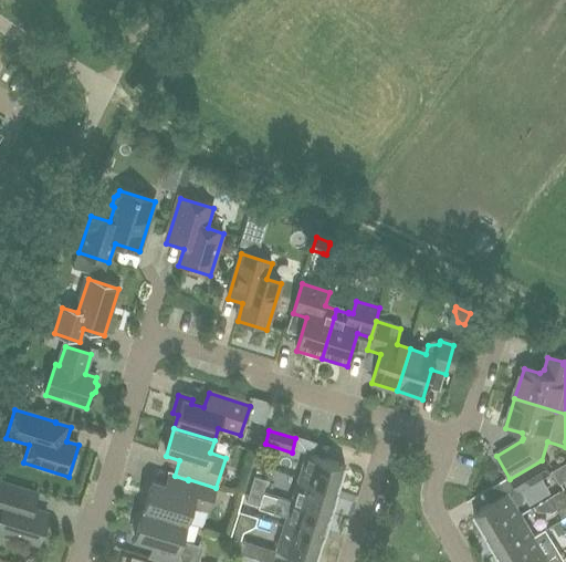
[(299,480),(337,492),(345,468),(306,456),(299,480)]
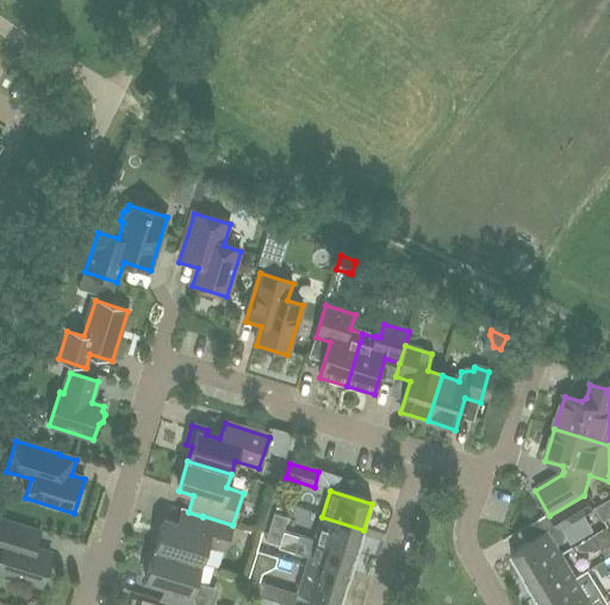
[(524,579),(562,556),(556,548),(564,543),(565,538),(560,531),(593,512),(584,496),(549,516),(556,528),(520,550),(510,555),(524,579)]
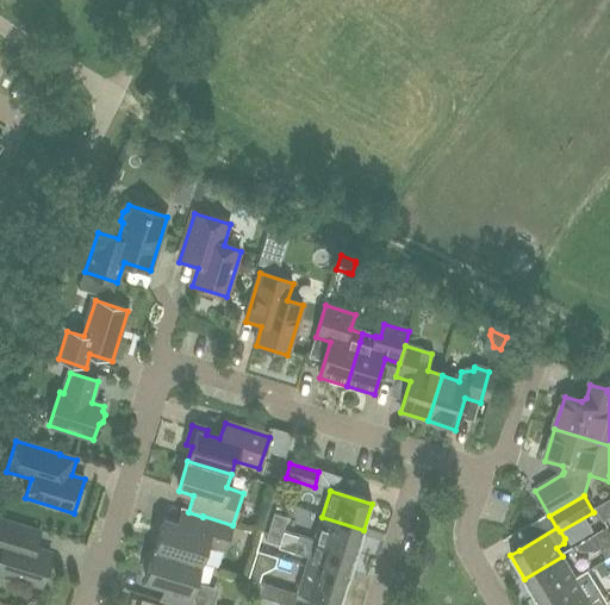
[(596,511),(602,522),(609,517),(609,510),(607,505),(596,511)]
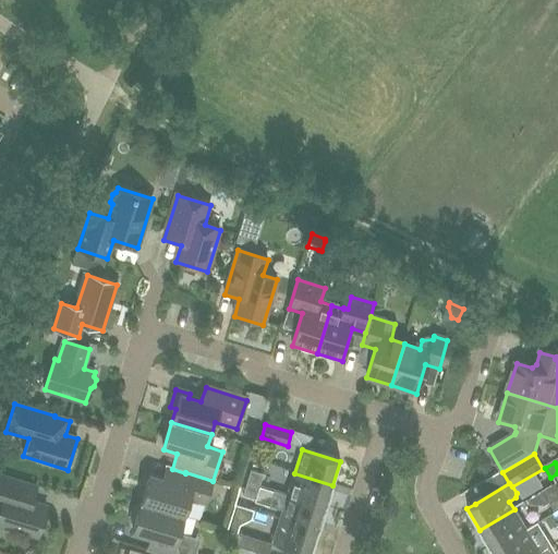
[(206,505),(213,481),(185,472),(185,473),(181,486),(150,477),(142,504),(183,517),(189,501),(206,505)]
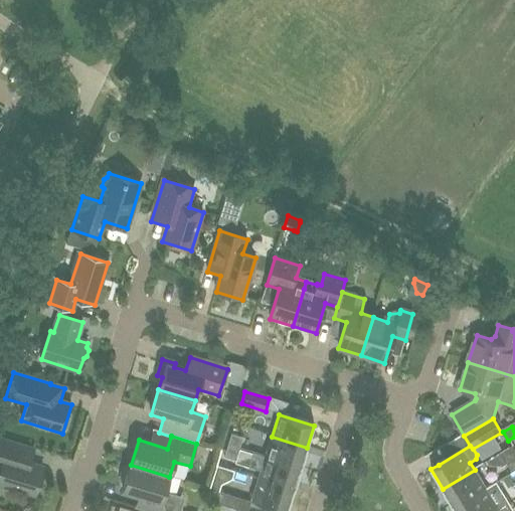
[(227,448),(238,451),(242,440),(230,436),(227,448)]
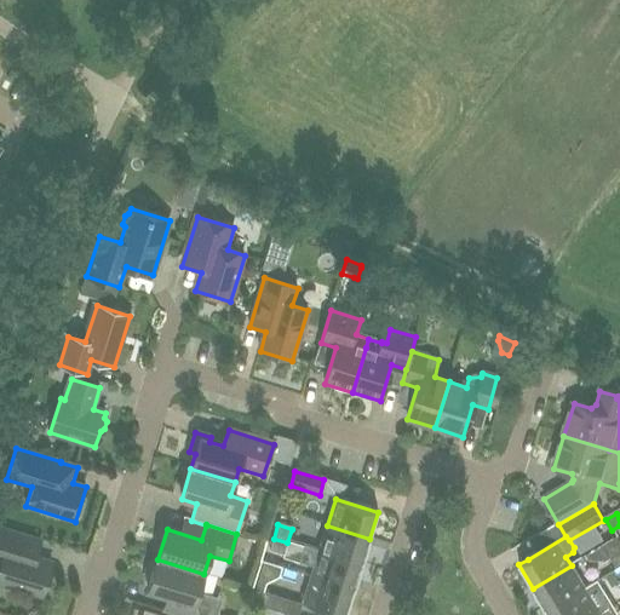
[(361,565),(369,539),(327,526),(319,552),(361,565)]
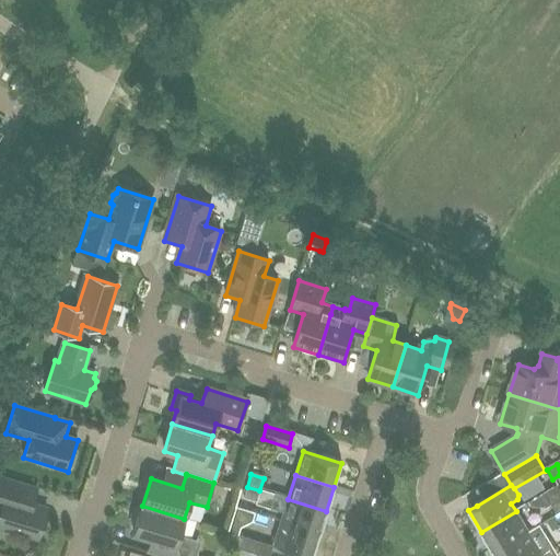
[(0,528),(37,541),(47,509),(32,505),(36,489),(0,477),(0,506),(1,507),(0,509),(0,528)]
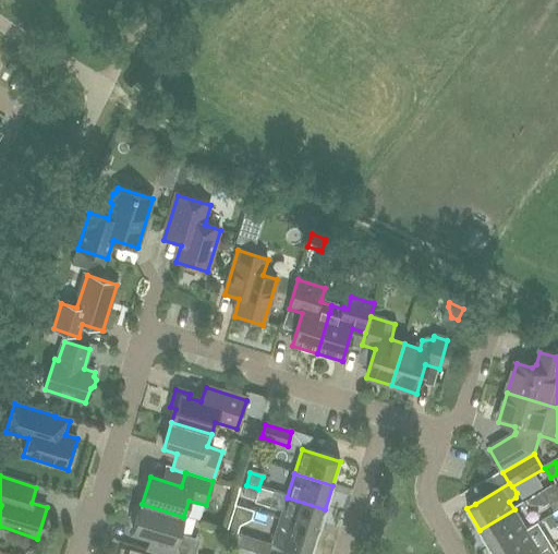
[(255,502),(258,489),(246,485),(242,497),(255,502)]
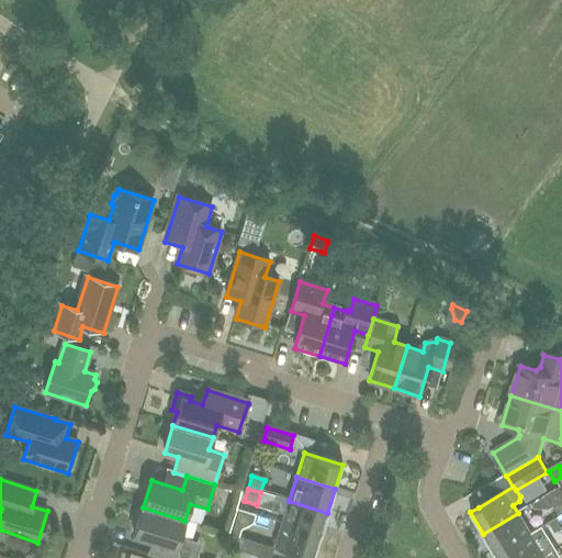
[(553,509),(561,503),(561,494),(558,489),(546,495),(553,509)]
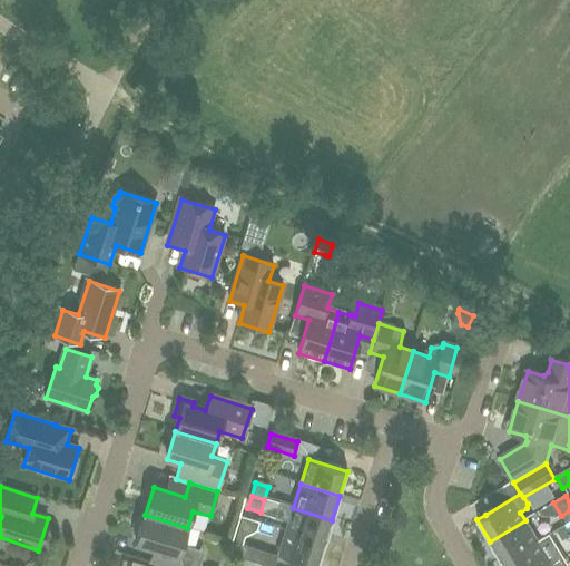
[(332,520),(293,508),(279,504),(274,519),(288,524),(286,533),(324,545),(332,520)]
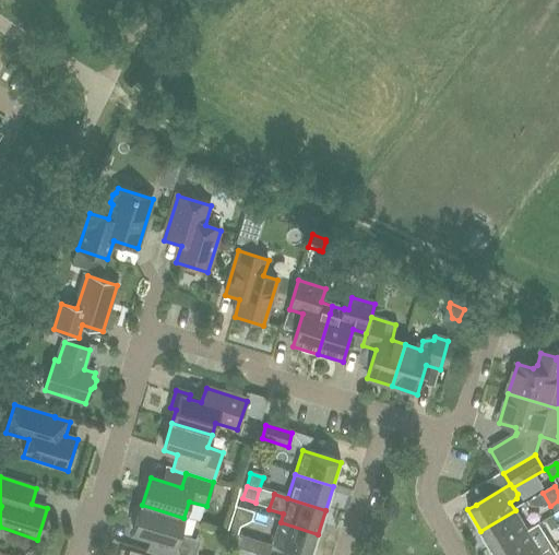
[(178,535),(183,518),(142,505),(133,533),(152,539),(147,553),(152,554),(197,554),(198,552),(189,548),(192,540),(178,535)]
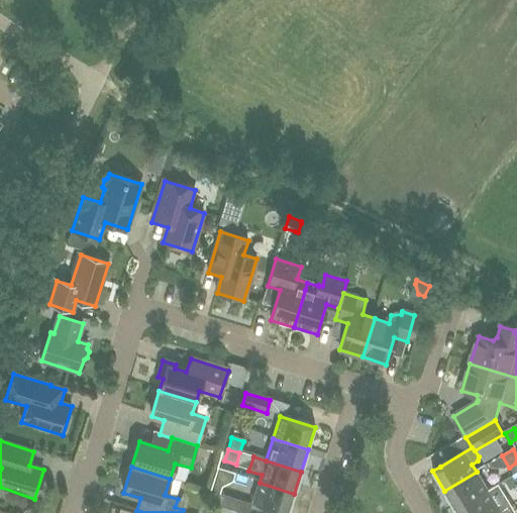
[(249,512),(251,505),(218,495),(225,472),(217,470),(210,492),(209,492),(206,504),(233,512),(249,512)]
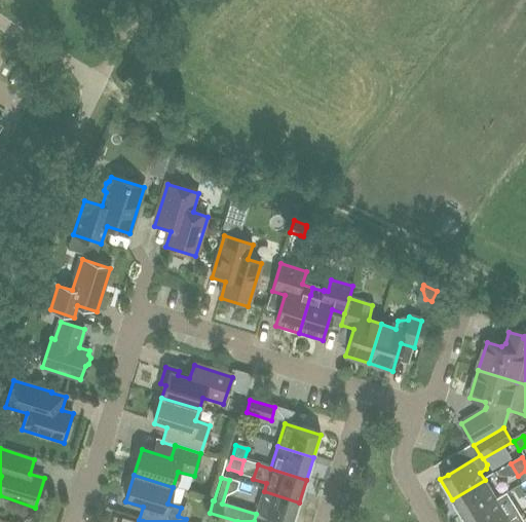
[(464,520),(496,499),(485,480),(452,499),(464,520)]
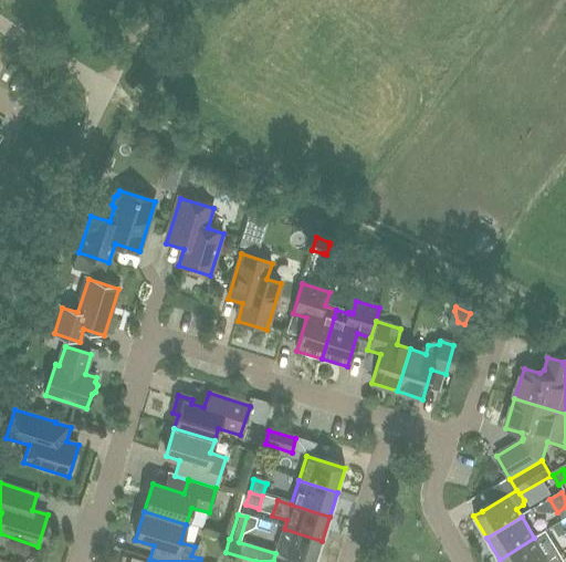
[(347,543),(354,529),(338,522),(332,537),(347,543)]
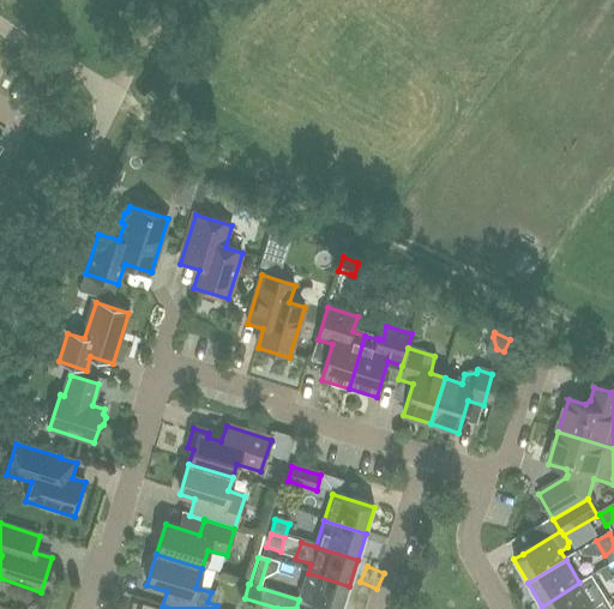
[(349,586),(308,573),(299,600),(325,608),(342,608),(349,586)]
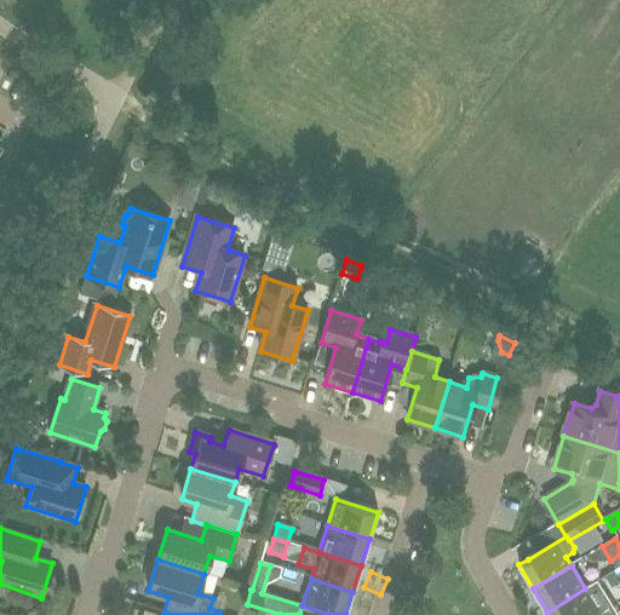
[(585,588),(547,613),(549,614),(616,614),(606,593),(592,602),(585,588)]
